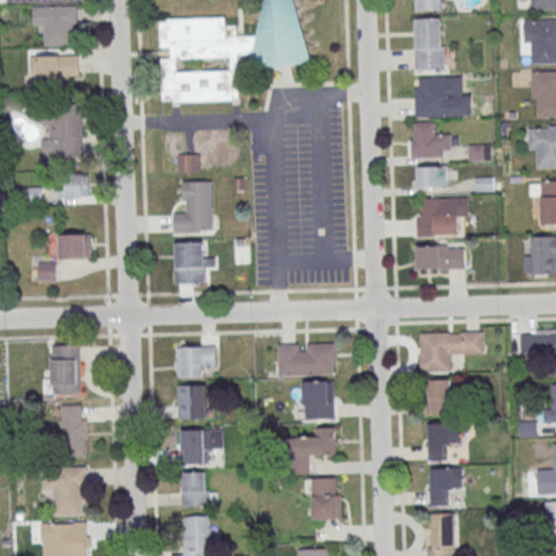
[(261,0),(293,0),(311,58),(288,65),(270,65),(253,53),(237,53),(238,97),(232,97),(232,99),(176,101),(175,99),(162,99),(161,58),(171,58),(171,46),(161,46),(160,20),(168,20),(168,16),(225,15),(225,25),(236,25),(236,34),(254,34),(261,0)]
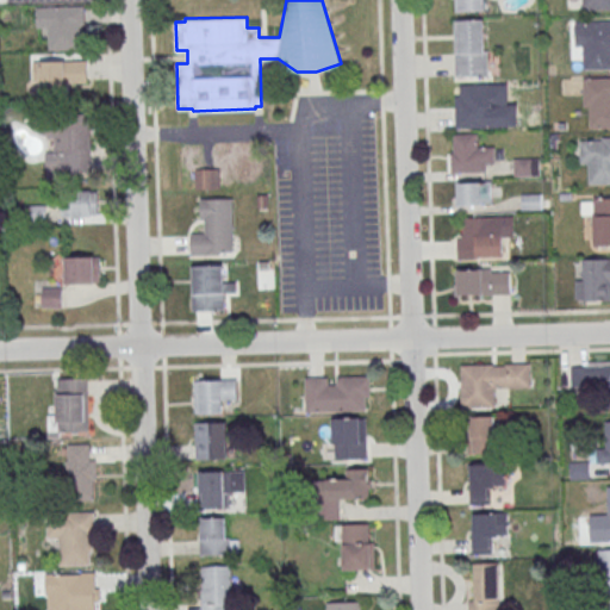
[(609,0),(609,8),(583,10),(583,0),(609,0)]
